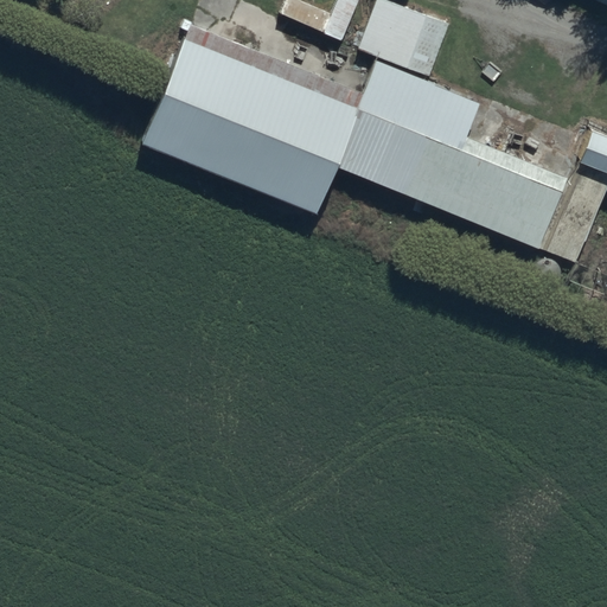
[(285,0),(279,17),(324,33),(331,13),(296,0),(285,0)]
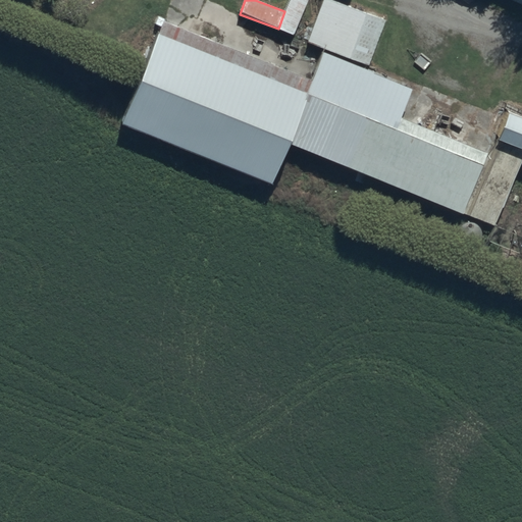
[(308,0),(289,0),(284,11),(278,29),(295,35),(308,0)]
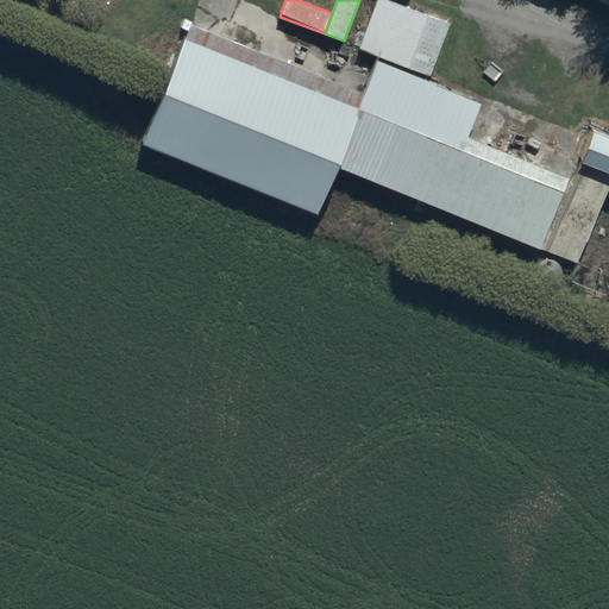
[(393,0),(377,0),(359,48),(431,77),(452,24),(393,0)]
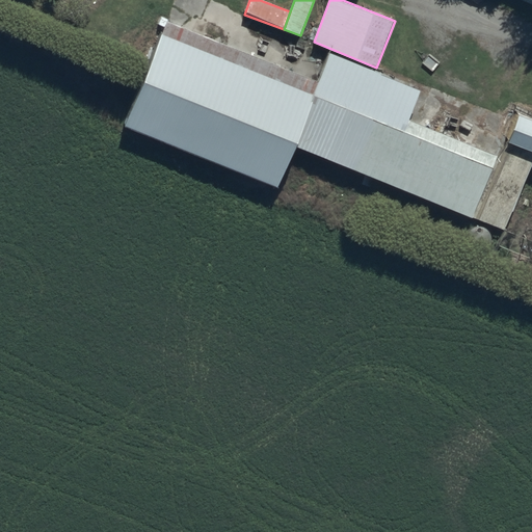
[(170,22),(128,127),(280,188),(297,145),(365,173),(362,180),(371,184),(374,177),(473,217),(498,156),(410,121),(423,91),(329,53),(318,82),(170,22)]
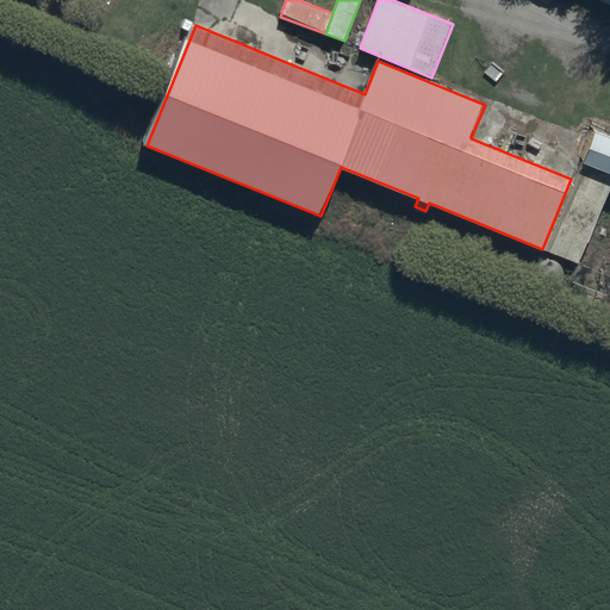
[(609,136),(596,131),(583,163),(609,173),(609,136)]
